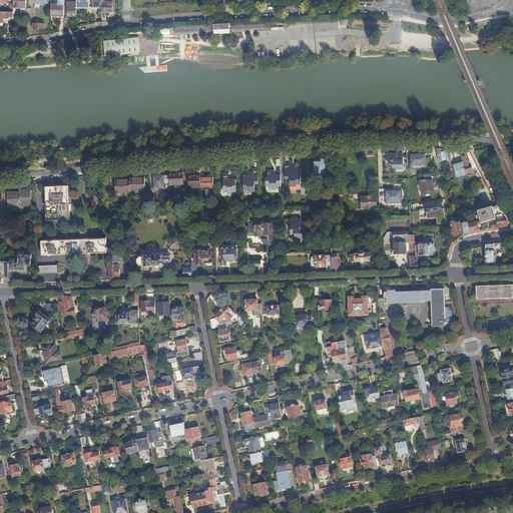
[(114,13),(114,3),(113,3),(113,0),(107,0),(108,2),(104,2),(104,1),(102,1),(102,7),(101,13),(114,13)]
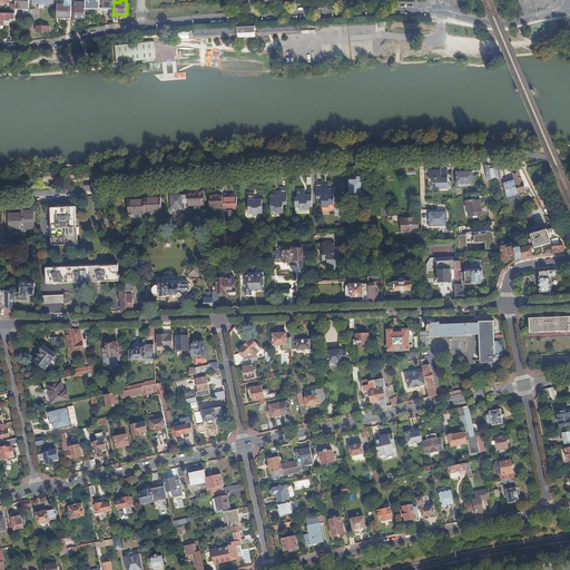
[(58,6),(57,19),(71,19),(71,3),(65,3),(65,6),(58,6)]
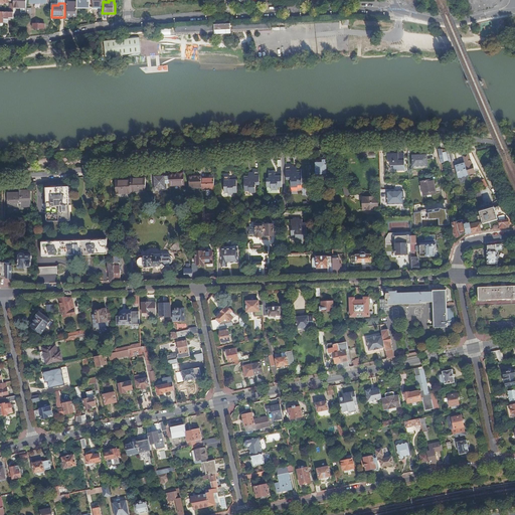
[(67,17),(76,18),(77,7),(77,3),(67,3),(67,17)]
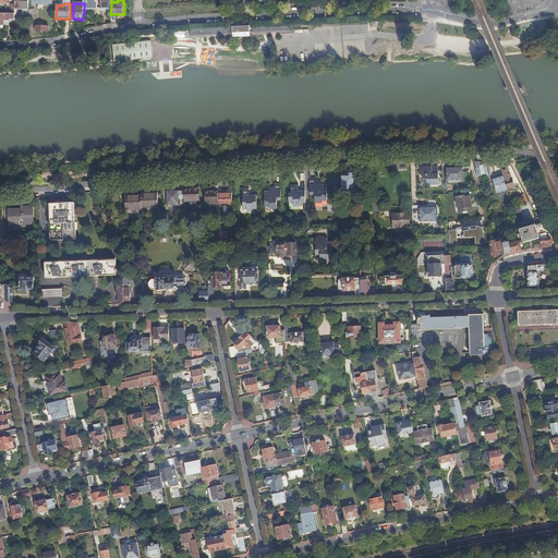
[(5,14),(0,13),(0,25),(4,26),(4,22),(9,22),(15,22),(15,14),(14,14),(5,14)]
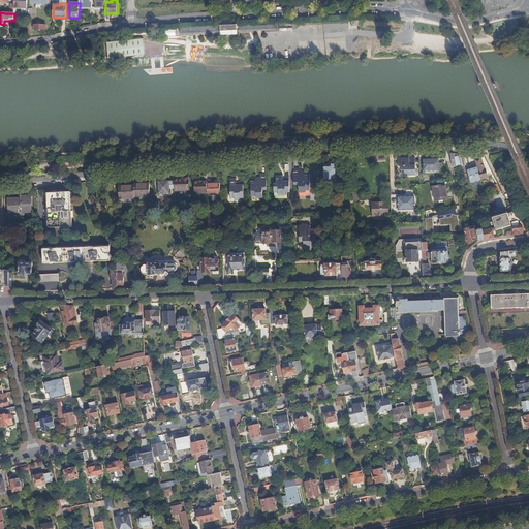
[(419,176),(419,161),(415,161),(409,161),(409,159),(398,160),(398,166),(401,167),(401,170),(404,170),(404,176),(419,176)]
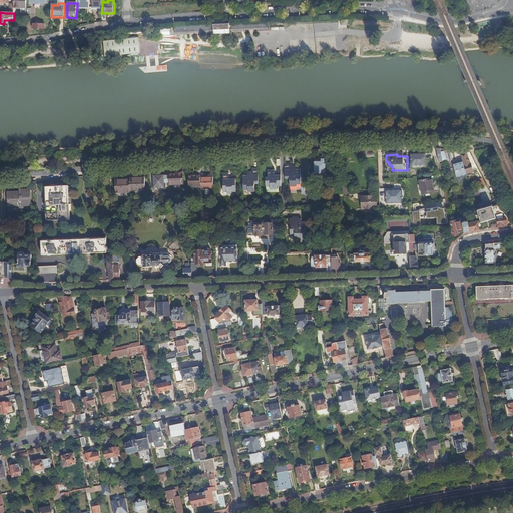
[(425,154),(411,154),(411,165),(426,165),(425,154)]
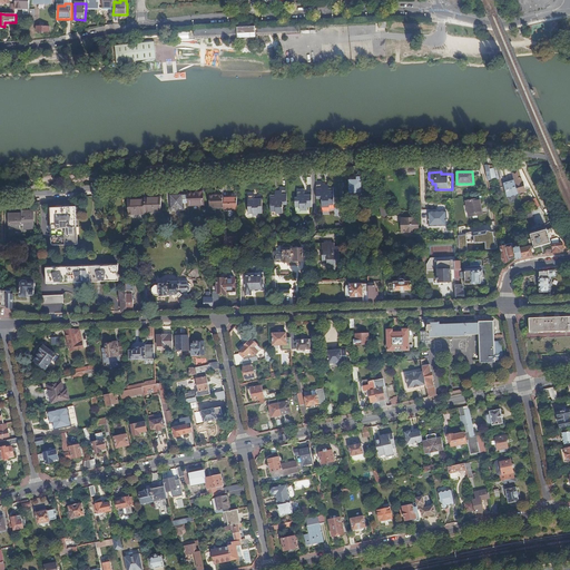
[(517,187),(516,188),(518,194),(526,192),(522,184),(521,184),(518,173),(512,174),(517,187)]
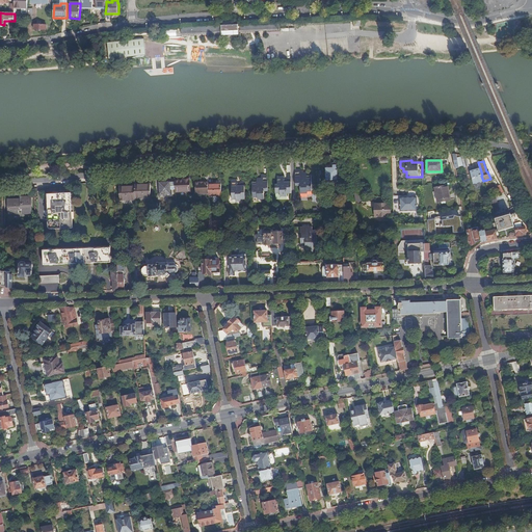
[(338,164),(333,164),(333,167),(324,167),(325,181),(338,181),(338,164)]
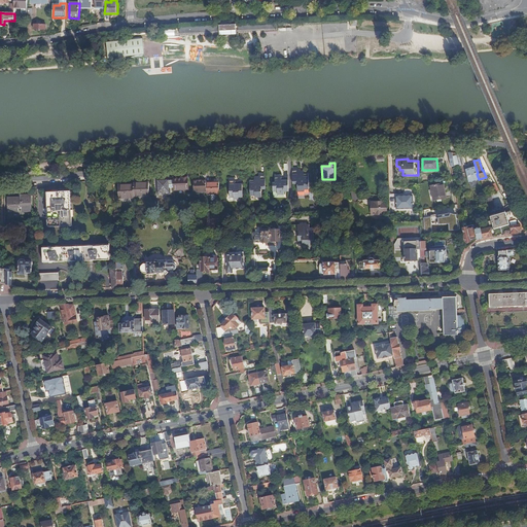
[(476,168),(465,170),(468,183),(479,180),(479,179),(477,174),(476,168)]
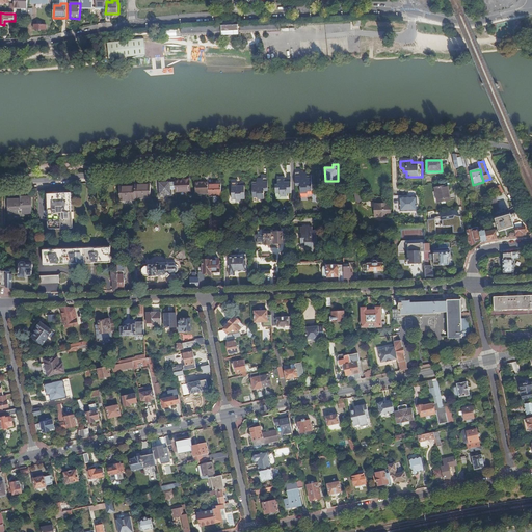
[(300,174),(295,174),(296,187),(300,187),(300,194),(308,194),(308,192),(313,192),(312,179),(307,179),(307,177),(303,177),(303,174),(302,174),(302,170),(300,170),(300,174)]
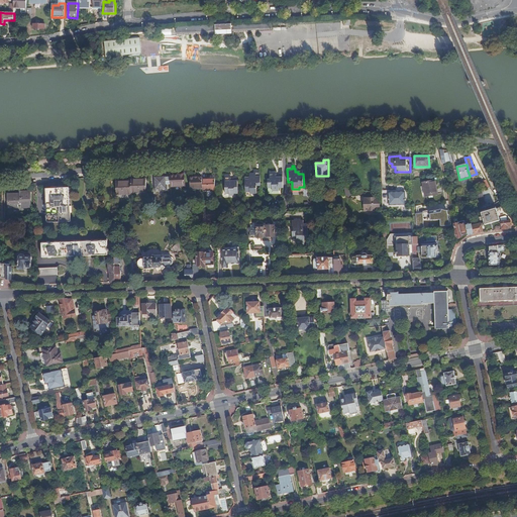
[(283,170),(279,170),(279,176),(279,178),(276,178),(276,176),(270,176),(270,180),(268,181),(268,189),(273,189),(273,192),(279,192),(279,189),(283,189),(283,170)]
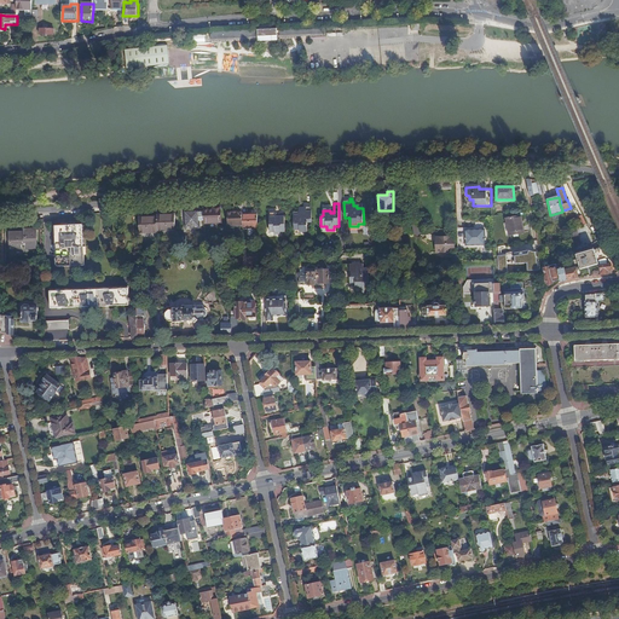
[(306,208),(306,204),(304,204),(304,209),(302,209),(302,213),(298,213),(299,217),(294,217),(294,231),(299,231),(299,233),(307,233),(307,224),(312,224),(311,208),(306,208)]
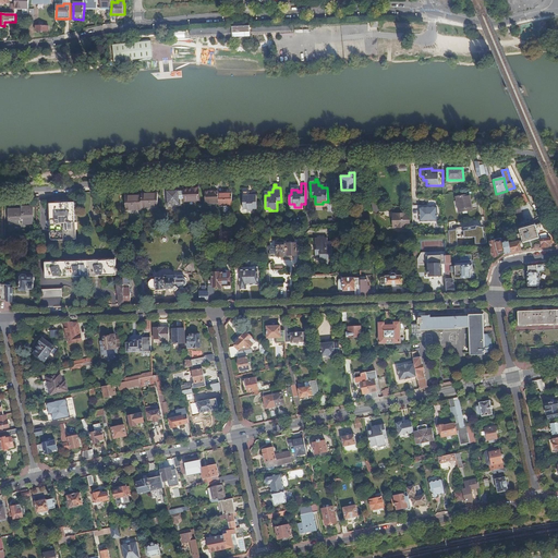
[(193,190),(183,191),(184,199),(184,202),(199,201),(198,189),(193,189),(193,190)]
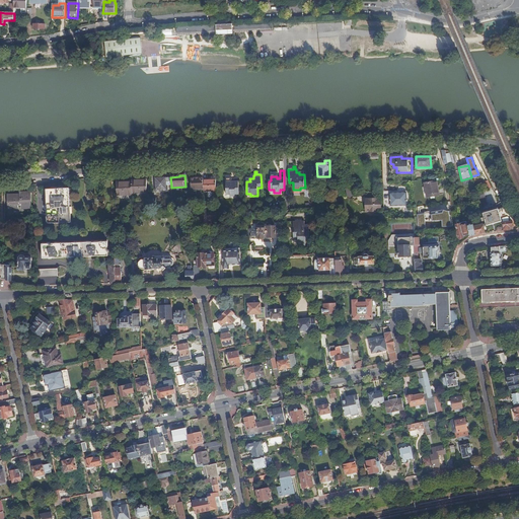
[(239,196),(238,176),(234,176),(234,179),(234,182),(231,183),(231,179),(225,179),(226,196),(239,196)]
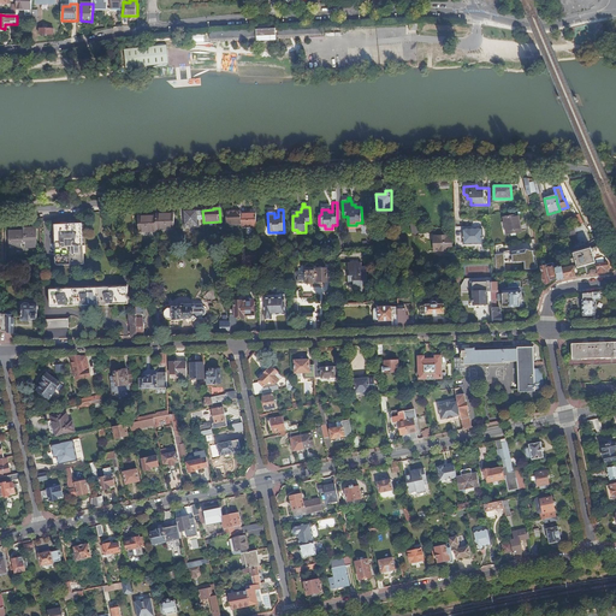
[(203,220),(202,211),(184,212),(185,227),(199,226),(199,220),(203,220)]
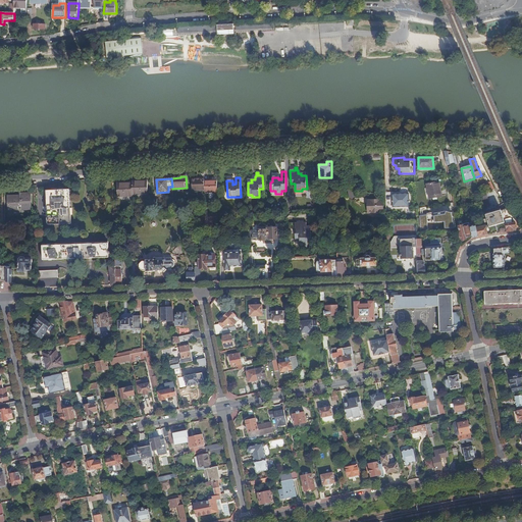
[(204,179),(192,179),(192,192),(205,191),(204,183),(204,179)]
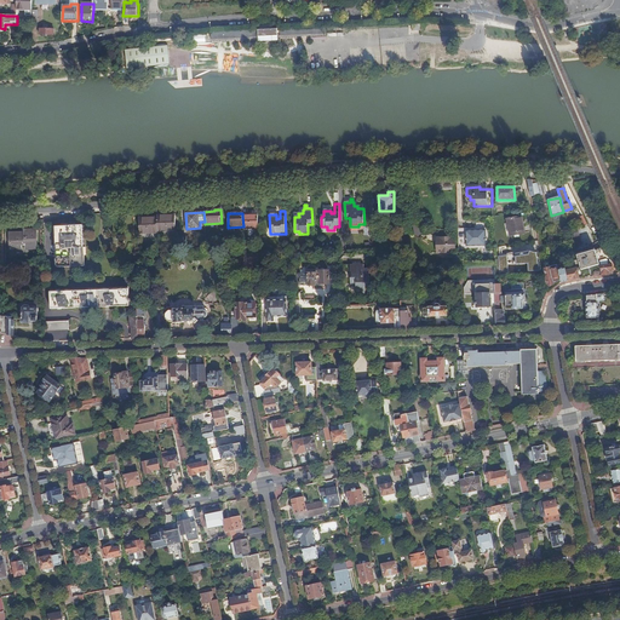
[(176,216),(158,217),(158,218),(158,233),(176,230),(176,216)]
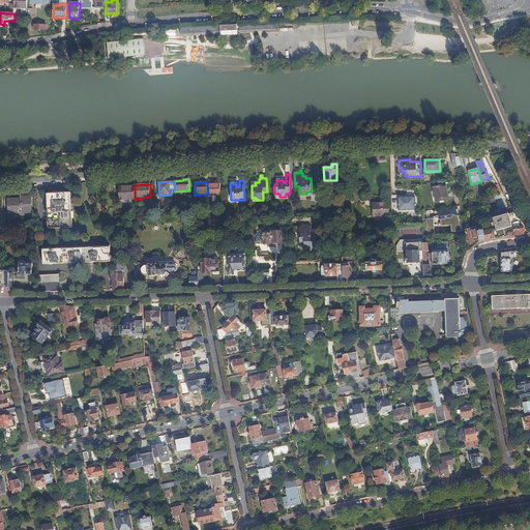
[(207,185),(208,194),(208,196),(221,195),(221,184),(207,185)]
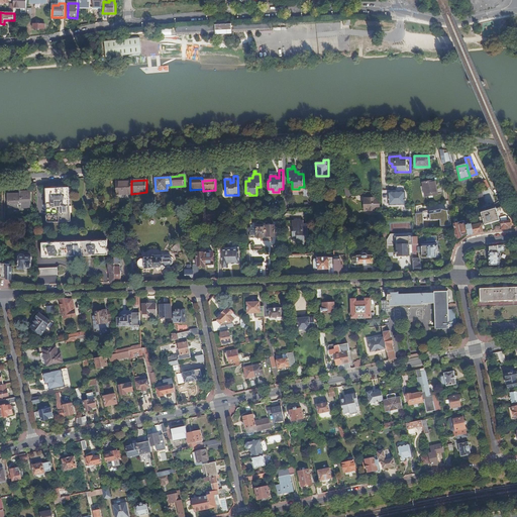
[(434,181),(423,183),(423,186),(421,187),(423,197),(436,195),(434,181)]
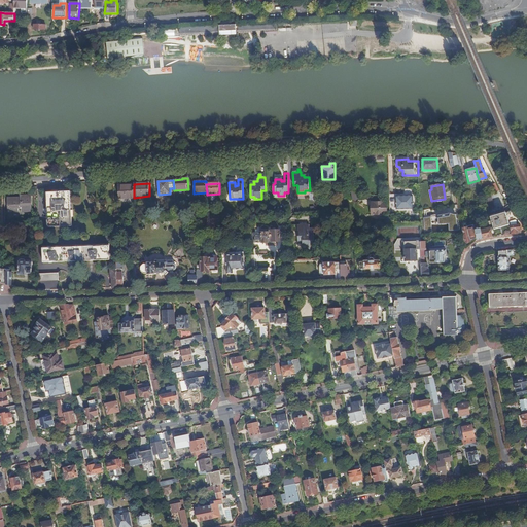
[(118,199),(134,199),(134,198),(134,185),(118,186),(118,199)]
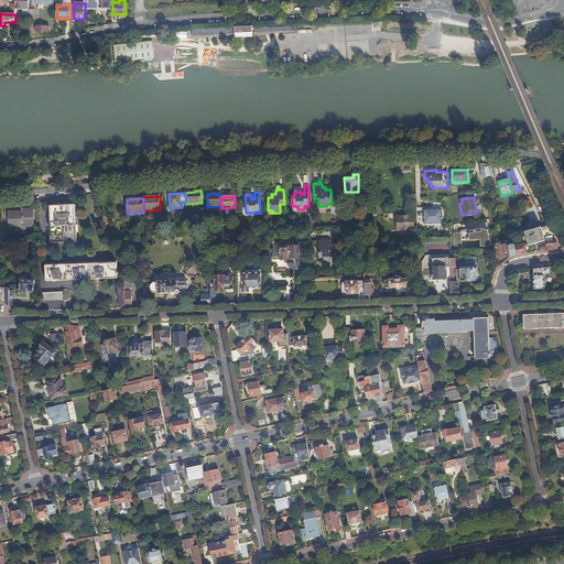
[(75,206),(51,206),(52,243),(77,243),(75,206)]
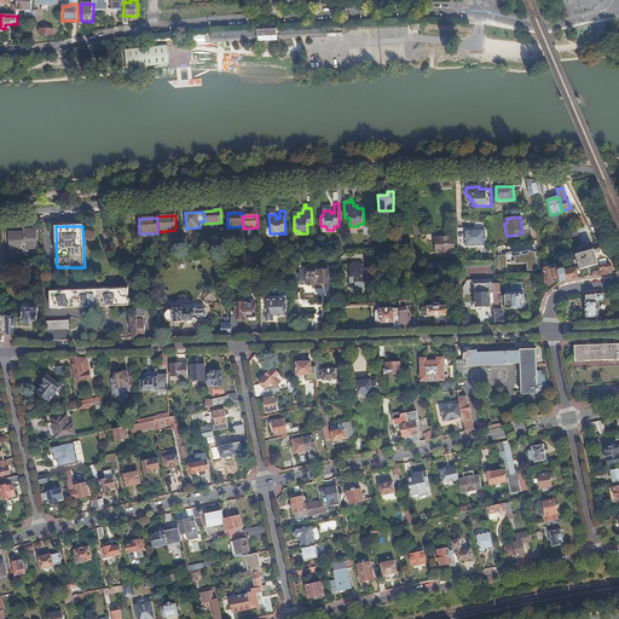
[(25,236),(23,236),(23,246),(25,246),(25,249),(38,249),(36,231),(25,231),(25,236)]
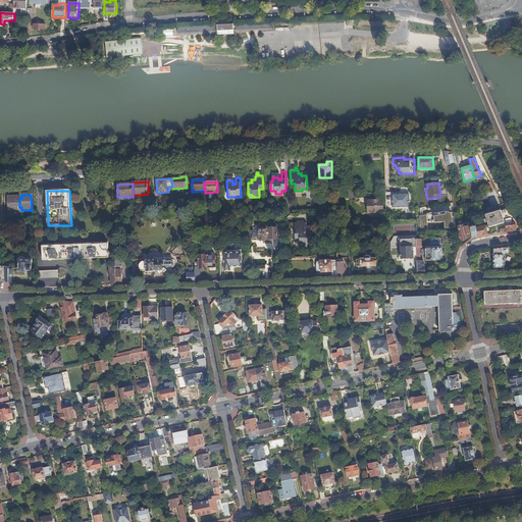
[(409,195),(393,195),(393,204),(401,204),(401,207),(409,207),(409,195)]
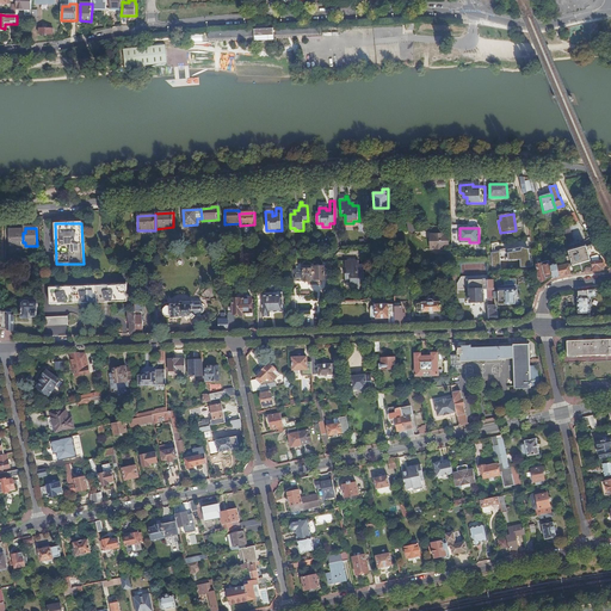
[(23,242),(23,233),(22,233),(20,230),(11,230),(11,246),(22,246),(22,242),(23,242)]
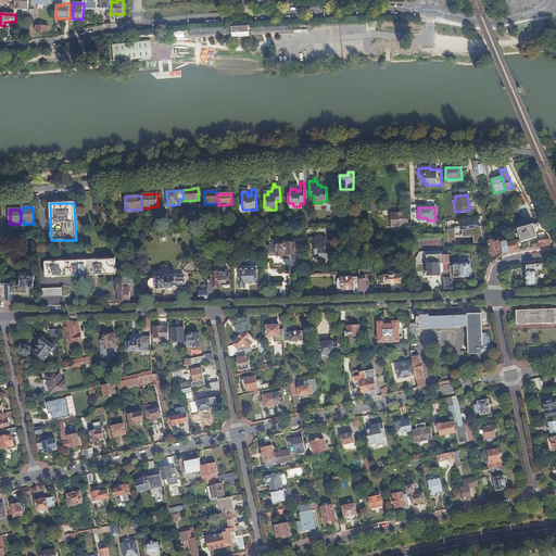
[(407,215),(391,215),(392,228),(407,227),(407,215)]
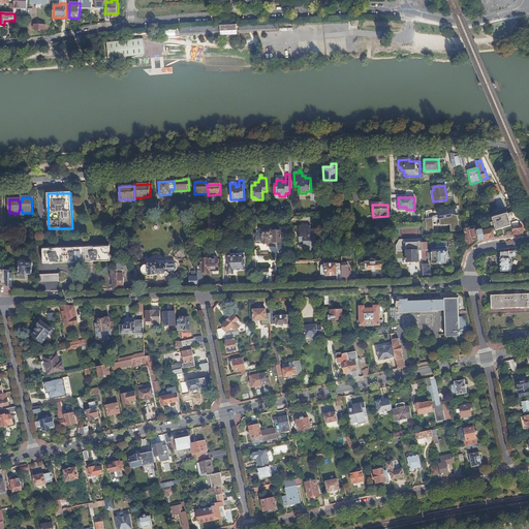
[(462,229),(459,214),(458,214),(453,213),(448,212),(447,213),(427,216),(427,231),(434,231),(434,224),(452,224),(452,230),(462,229)]
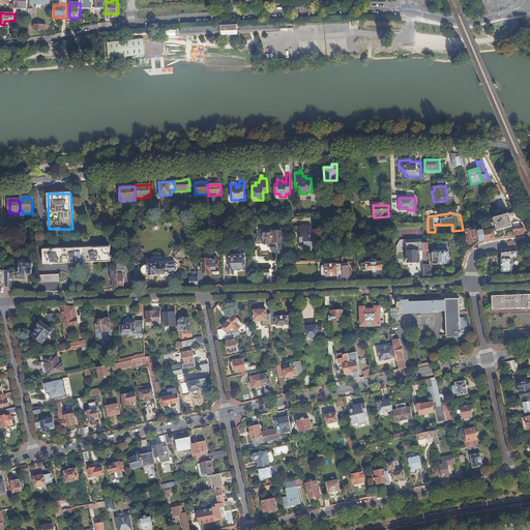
[(514,212),(508,214),(512,227),(512,228),(513,228),(514,236),(521,235),(524,235),(524,232),(523,227),(520,227),(520,225),(524,225),(521,221),(520,221),(519,219),(520,218),(514,212)]
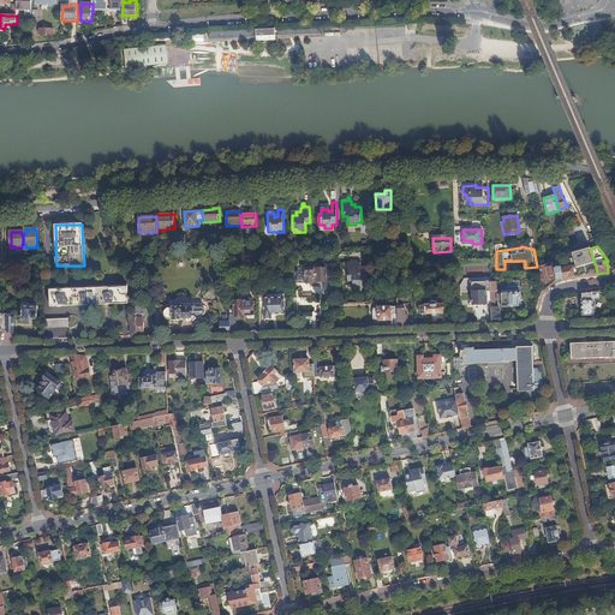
[(590,249),(572,254),(577,268),(595,263),(590,249)]
